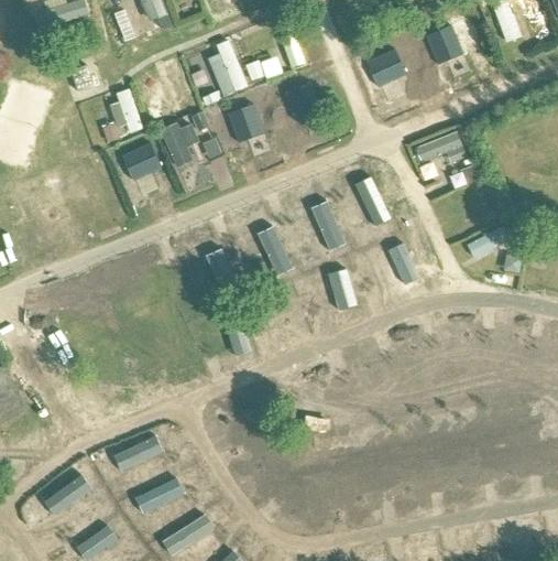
[(33,12),(39,30),(90,14),(85,0),(69,0),(67,1),(67,0),(43,0),(45,9),(33,12)]
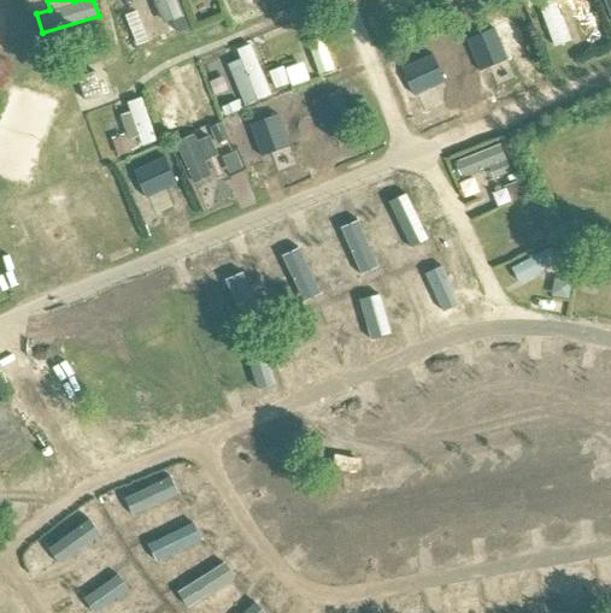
[(142,0),(153,25),(182,13),(176,0),(142,0)]
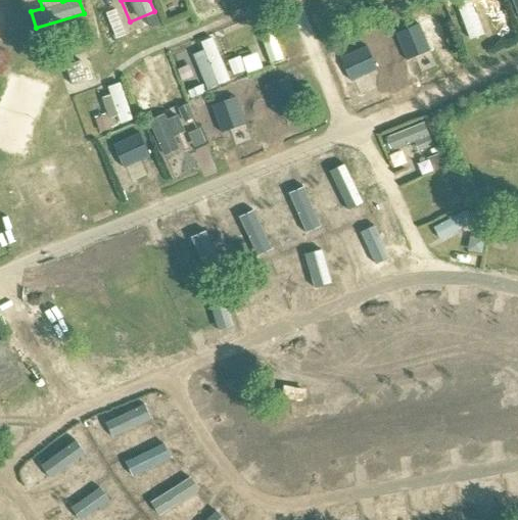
[(190,0),(195,15),(220,7),(218,0),(190,0)]
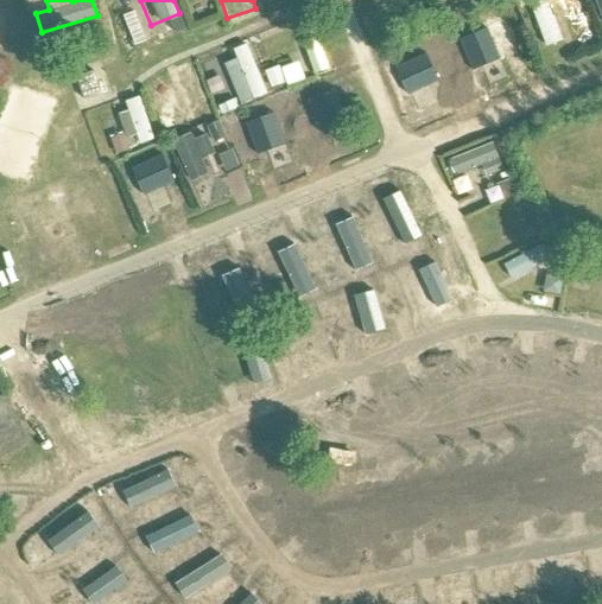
[(532,0),(544,45),(563,40),(555,10),(564,8),(561,0),(532,0)]
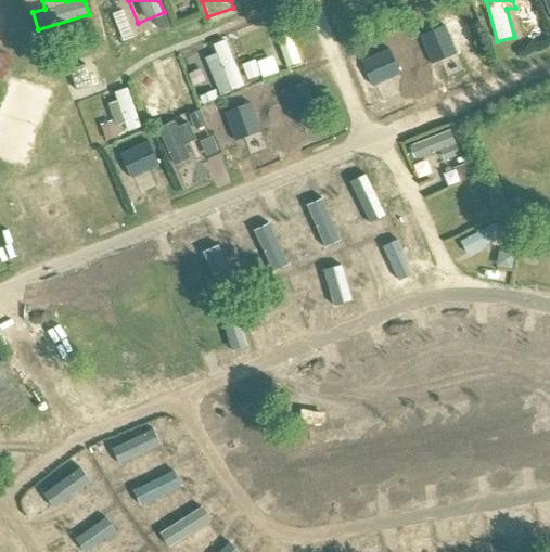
[(0,40),(33,36),(29,20),(0,24),(0,40)]
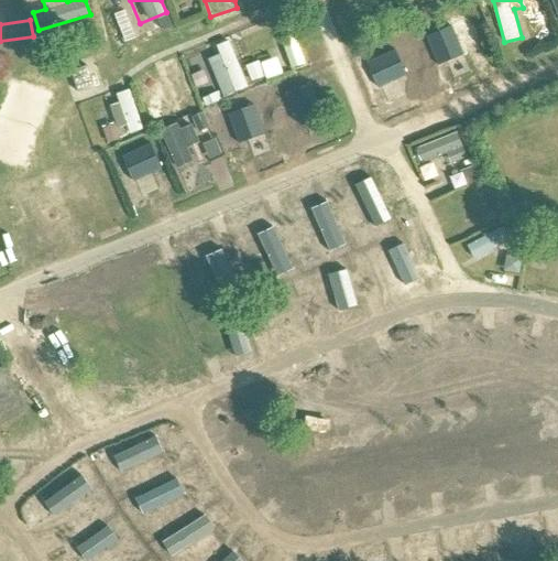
[(275,25),(291,67),(305,62),(290,20),(275,25)]
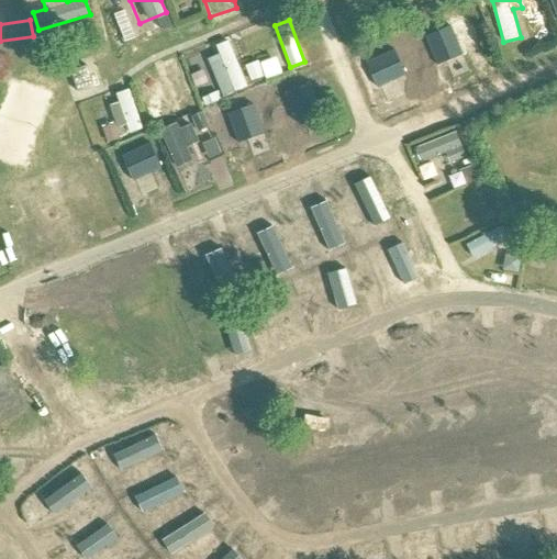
[(231,38),(215,43),(220,54),(209,57),(221,93),(245,86),(231,38)]
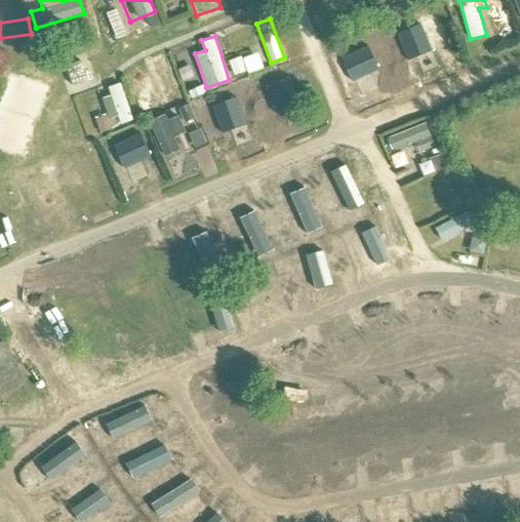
[(8,54),(23,51),(20,37),(5,39),(8,54)]
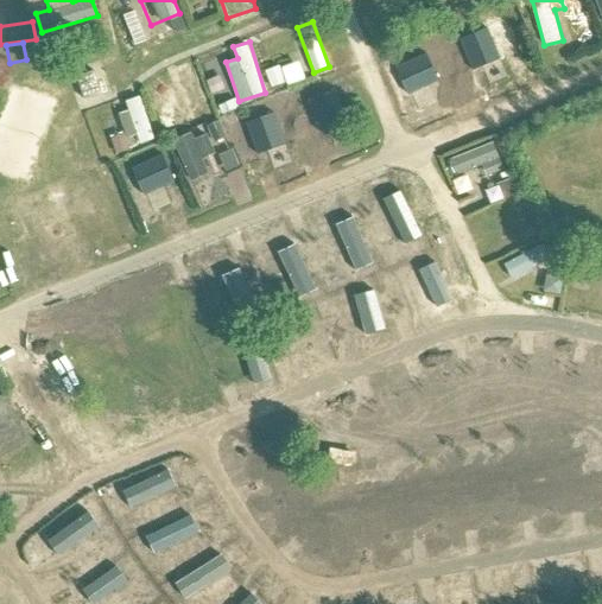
[(192,122),(214,114),(192,64),(172,72),(192,122)]
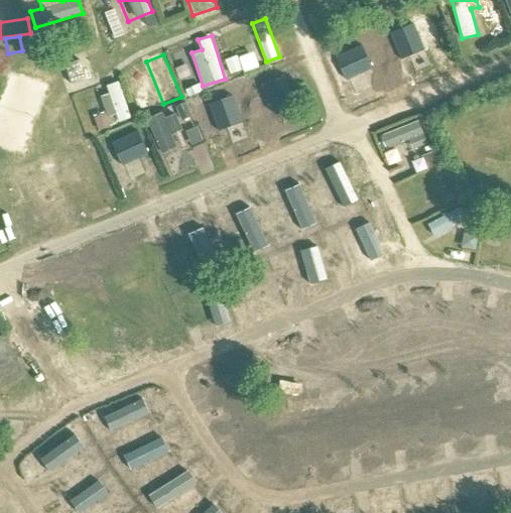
[(225,58),(231,75),(242,71),(236,54),(225,58)]
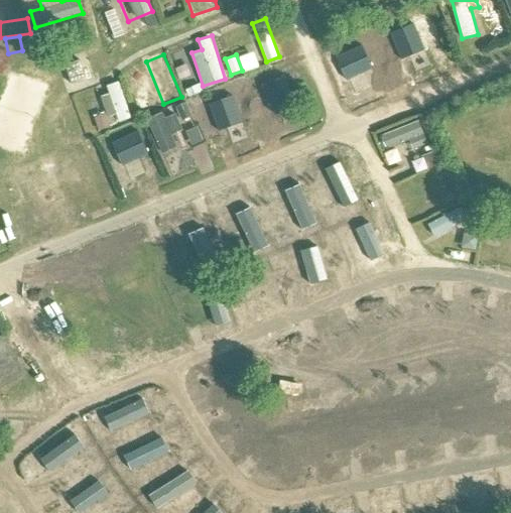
[(236,87),(250,118),(263,112),(249,81),(236,87)]
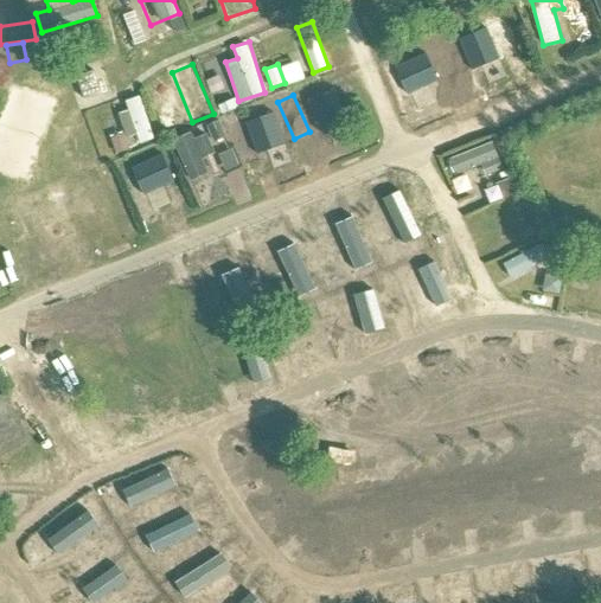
[(113,149),(152,141),(144,100),(116,104),(122,133),(110,135),(113,149)]
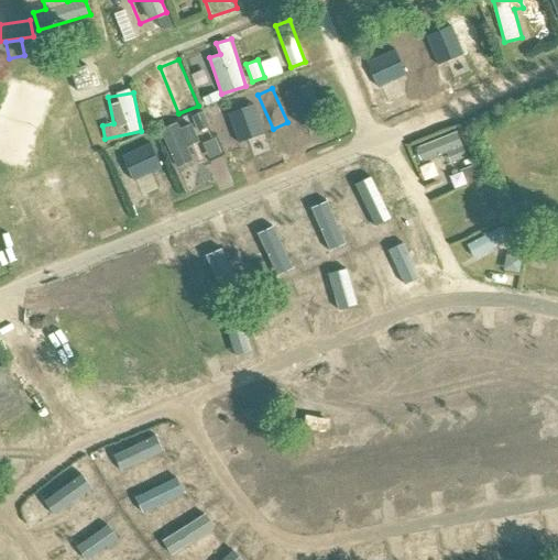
[(193,162),(188,144),(200,141),(195,120),(163,128),(172,166),(193,162)]
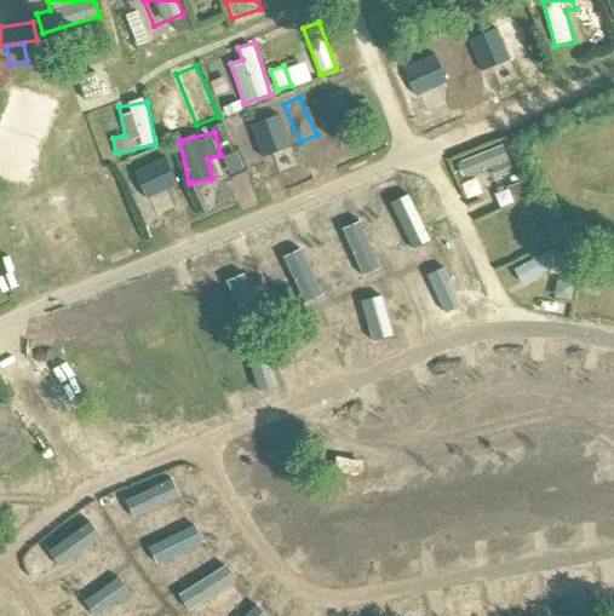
[(493,171),(493,177),(511,174),(506,143),(459,150),(463,176),(493,171)]
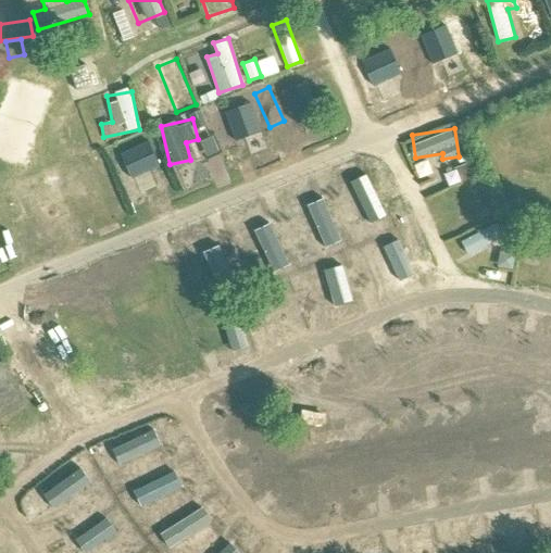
[(25,132),(3,136),(13,175),(35,170),(25,132)]
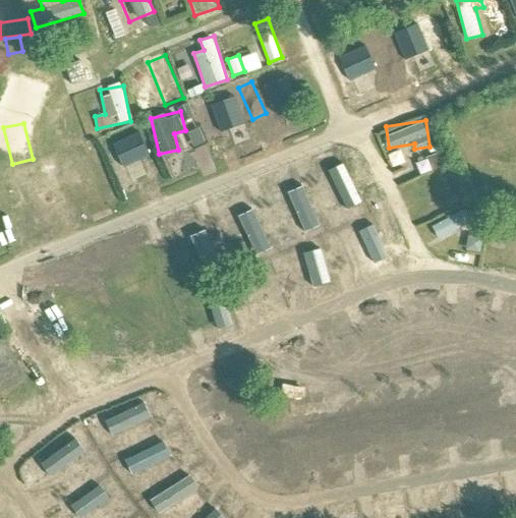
[(194,147),(205,141),(198,127),(188,131),(194,147)]
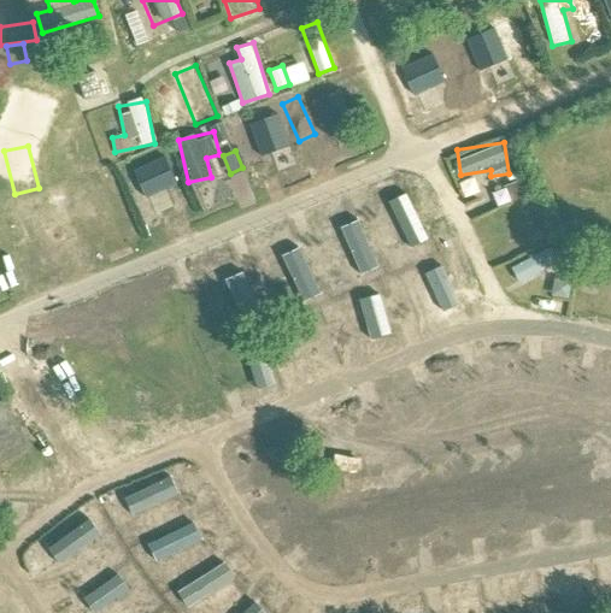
[(140,159),(121,168),(142,216),(160,208),(140,159)]
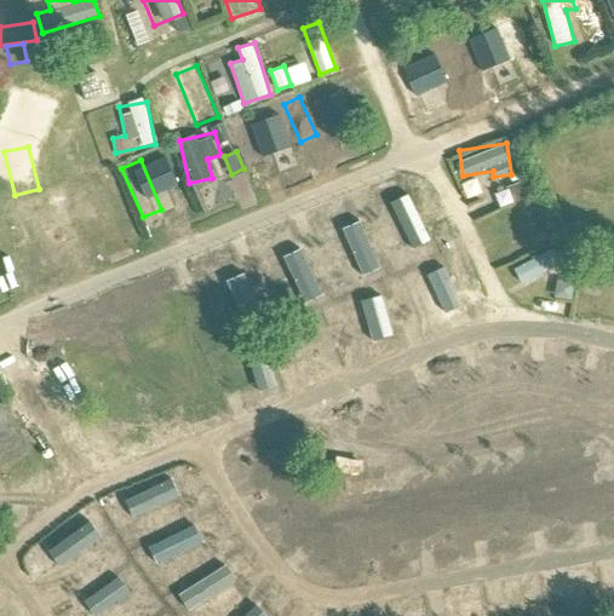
[(241,176),(227,180),(236,205),(250,200),(241,176)]
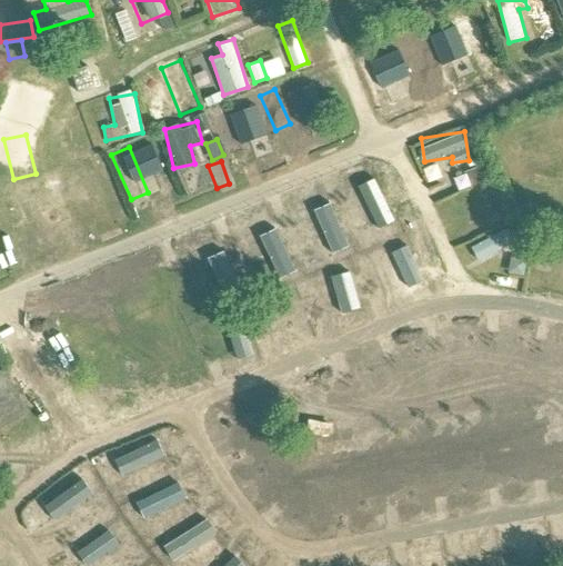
[(452,176),(459,190),(485,179),(480,165),(452,176)]
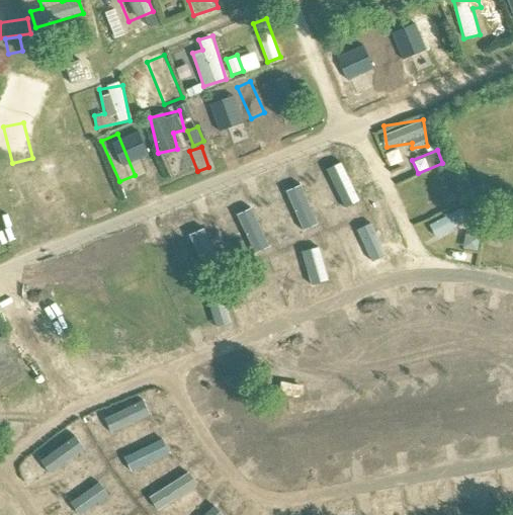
[(461,196),(452,166),(412,178),(417,193),(428,189),(433,204),(461,196)]
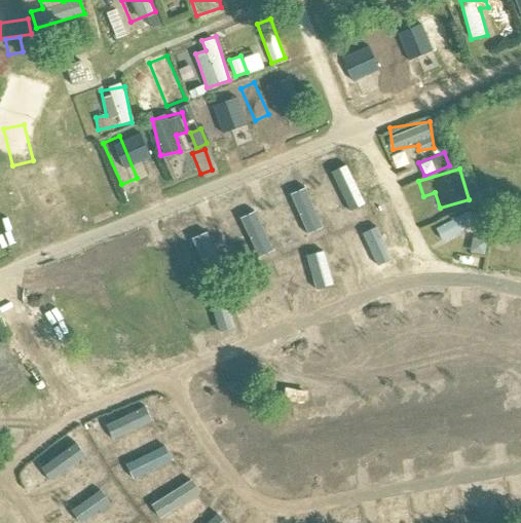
[(0,234),(12,231),(0,186),(0,234)]
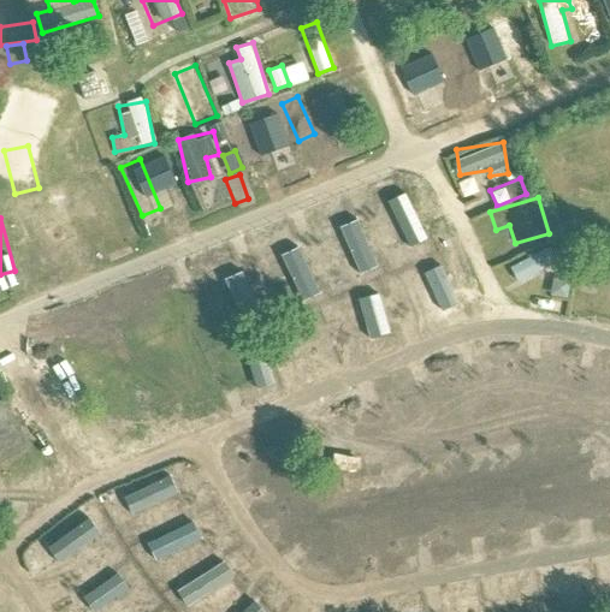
[(516,280),(558,262),(551,245),(509,263),(516,280)]
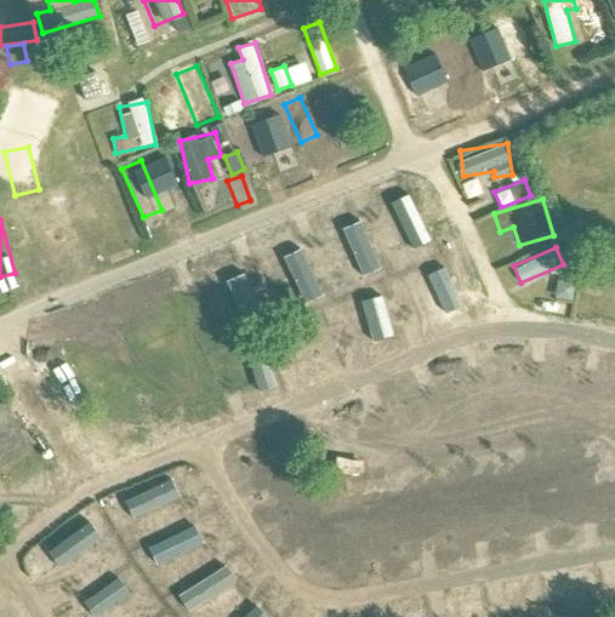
[(0,467),(24,452),(0,413),(0,467)]
